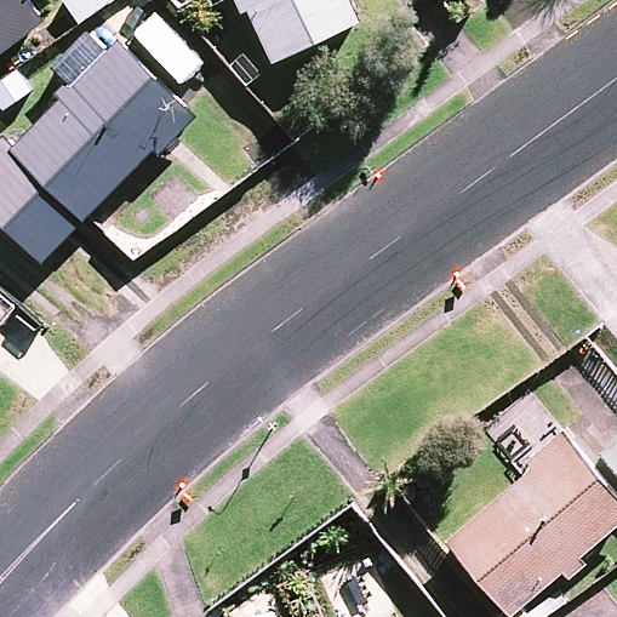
[(0,55),(44,22),(27,0),(0,0),(0,55)]
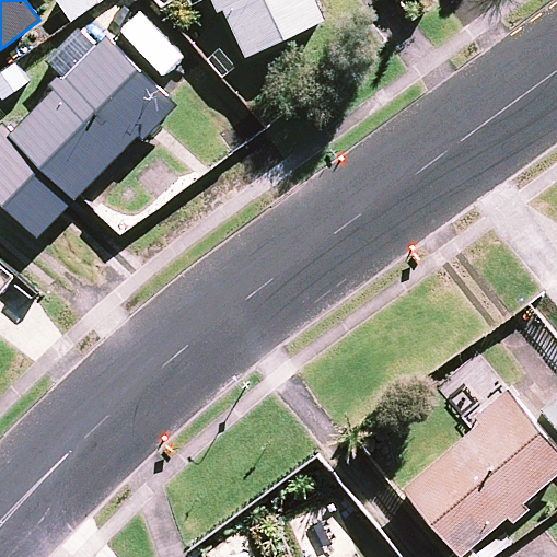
[(218,0),(245,58),(322,22),(311,0),(218,0)]
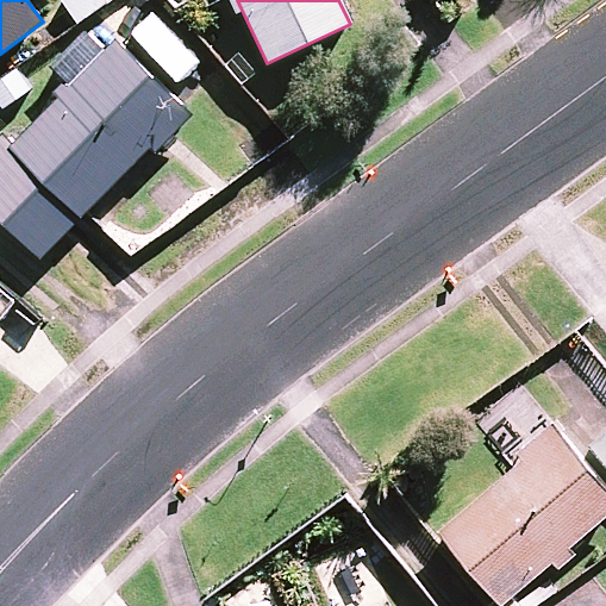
[(186,112),(116,43),(13,148),(4,138),(0,142),(0,219),(41,258),(186,112)]
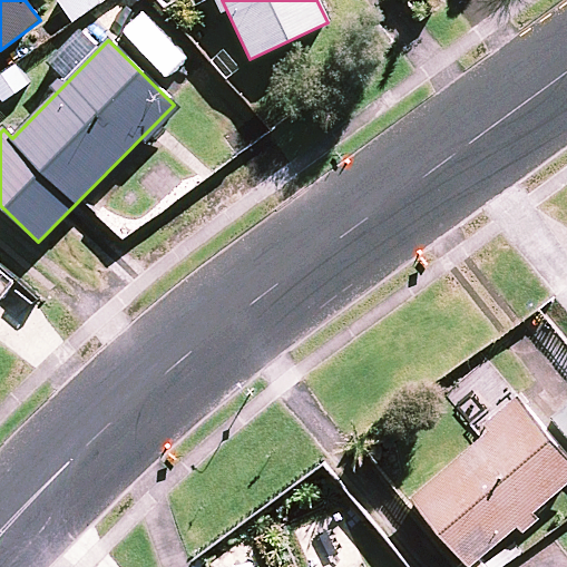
[(566,399),(547,417),(566,441),(566,399)]
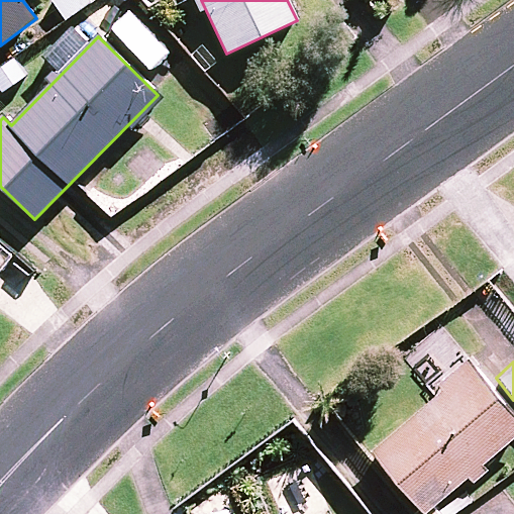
[(513,431),(513,422),(467,367),(368,451),(421,513),(513,431)]
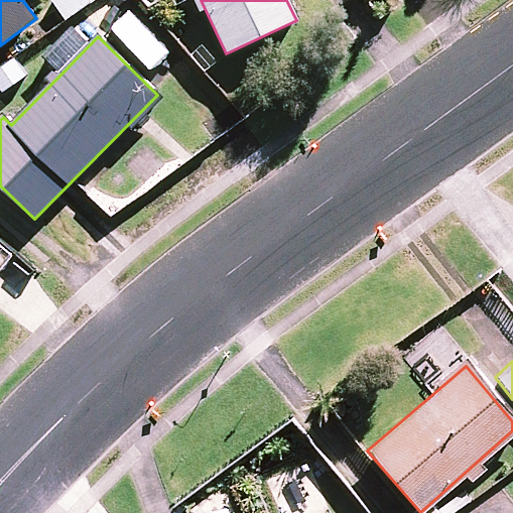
All buildings are outlined.
